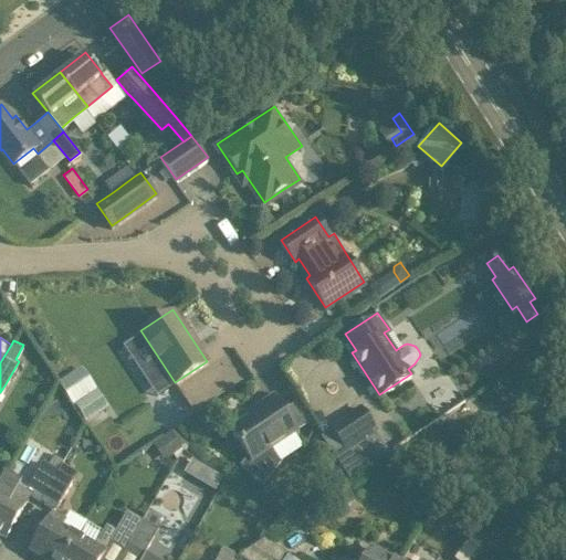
[(96,386),(81,362),(59,377),(74,400),(96,386)]
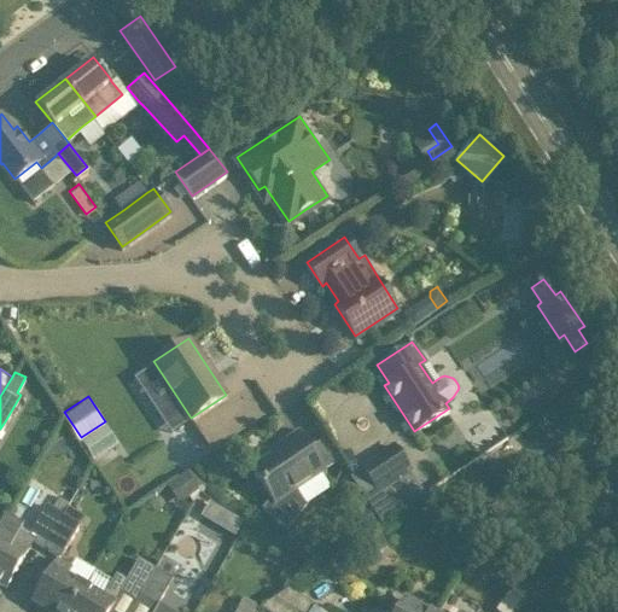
[(251,466),(258,476),(270,495),(262,506),(287,526),(307,501),(296,487),(324,468),(298,430),(279,442),(281,447),(251,466)]
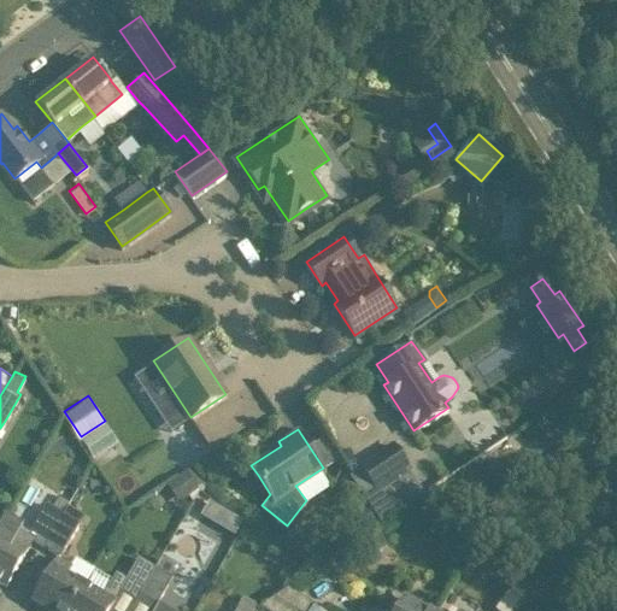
[(393,442),(376,453),(362,463),(363,465),(377,487),(392,477),(407,468),(410,465),(393,442)]
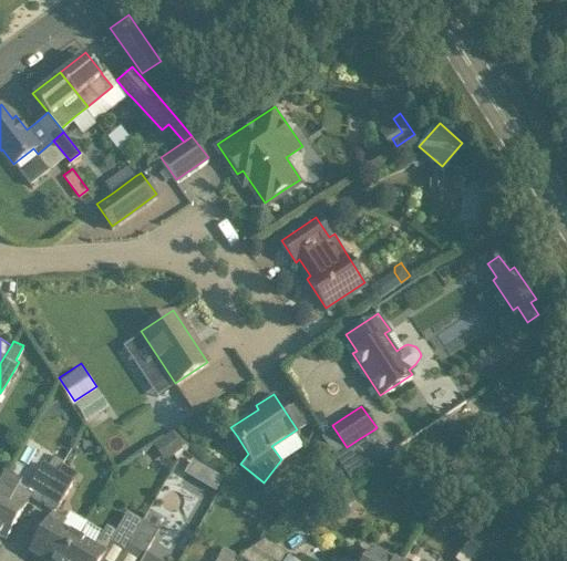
[(182,446),(171,429),(161,435),(172,452),(182,446)]
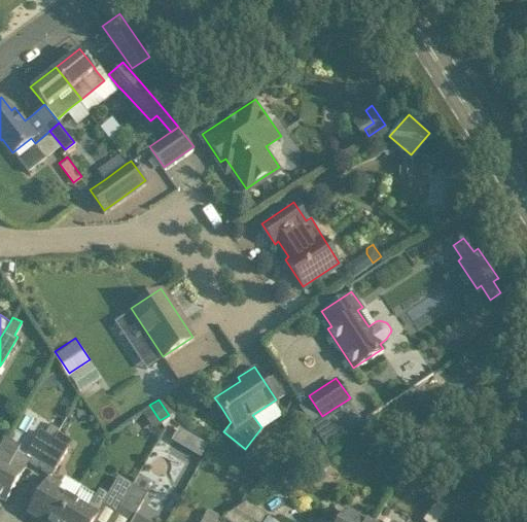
[(45,430),(55,437),(59,429),(60,426),(50,421),(45,430)]
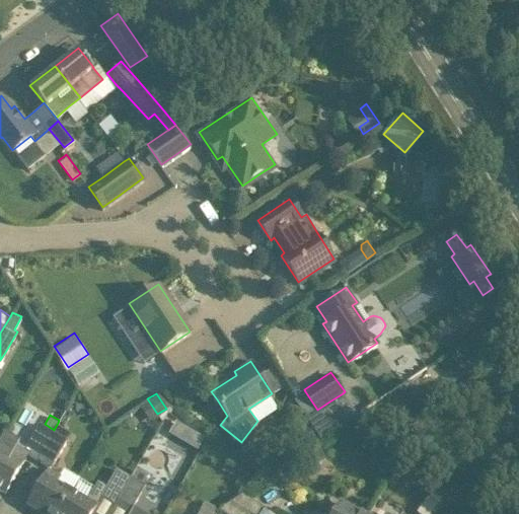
[(36,457),(54,430),(45,424),(40,421),(23,447),(4,435),(5,434),(4,433),(0,440),(0,488),(5,491),(22,461),(27,452),(36,457)]
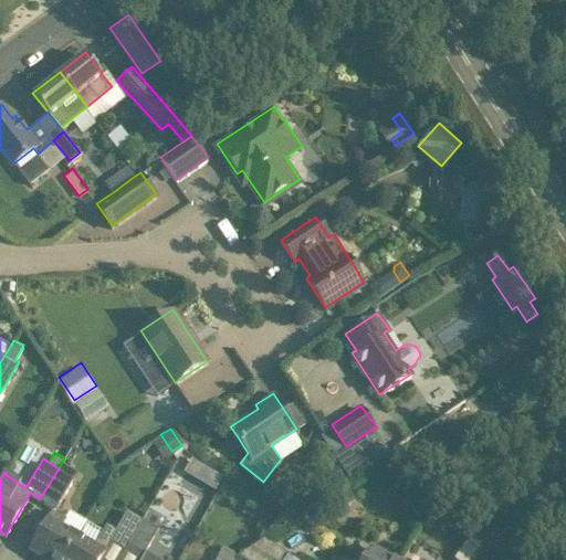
[(348,476),(341,464),(327,473),(335,485),(348,476)]
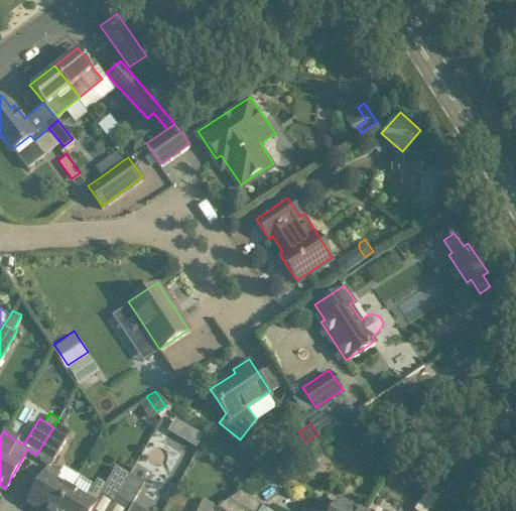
[(192,426),(185,438),(196,444),(203,432),(192,426)]
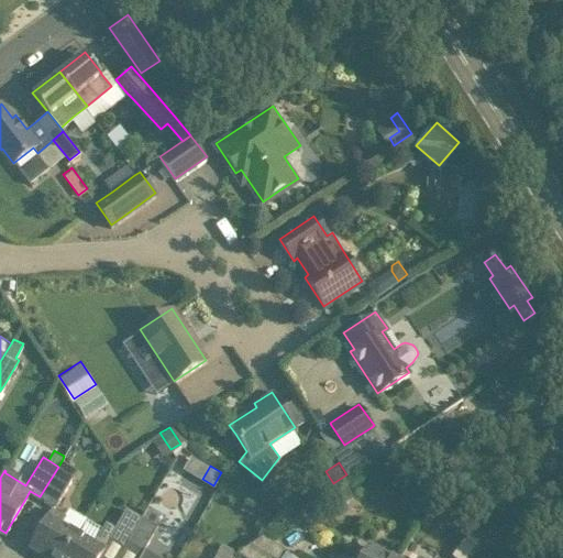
[(54,505),(72,474),(58,467),(40,496),(54,505)]
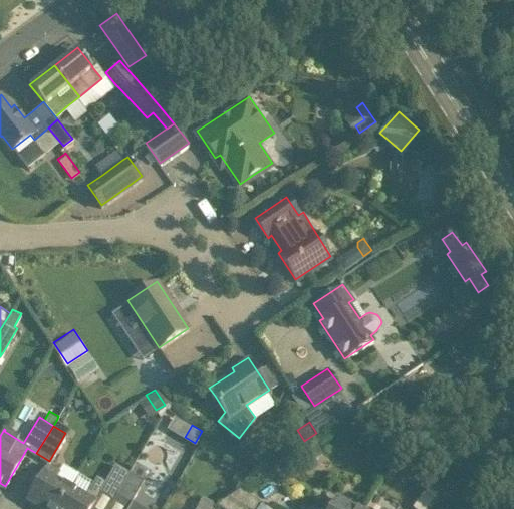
[(322,451),(315,437),(303,444),(310,457),(322,451)]
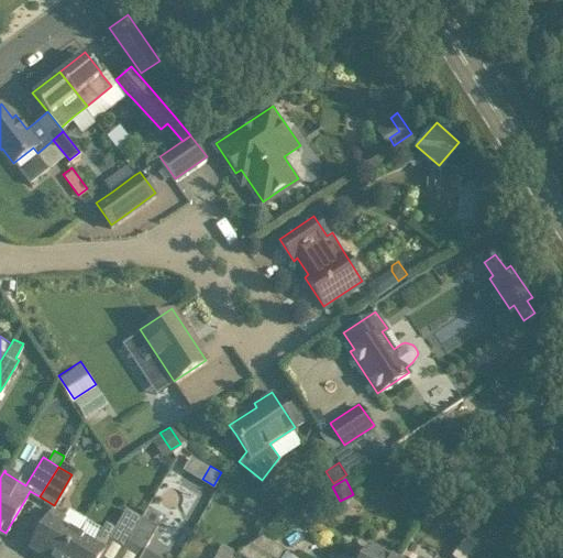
[(97,557),(105,547),(110,537),(124,546),(128,539),(142,515),(127,506),(116,526),(106,521),(94,540),(77,532),(61,557),(97,557)]
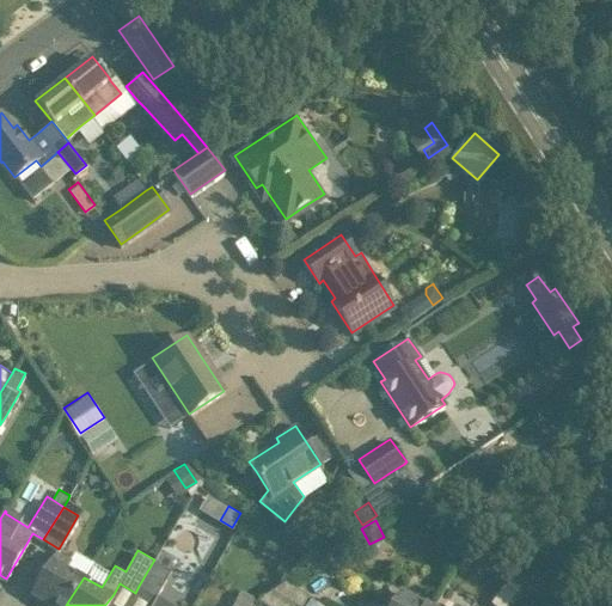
[(54,605),(66,605),(84,577),(83,576),(66,567),(69,559),(56,551),(32,593),(54,605)]
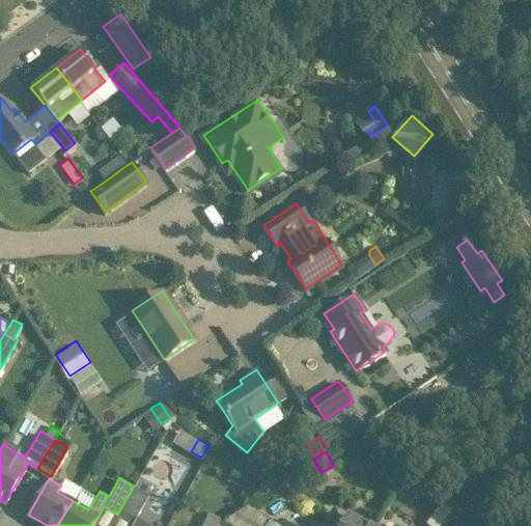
[(136,517),(136,516),(135,516),(147,494),(134,486),(120,508),(136,517)]
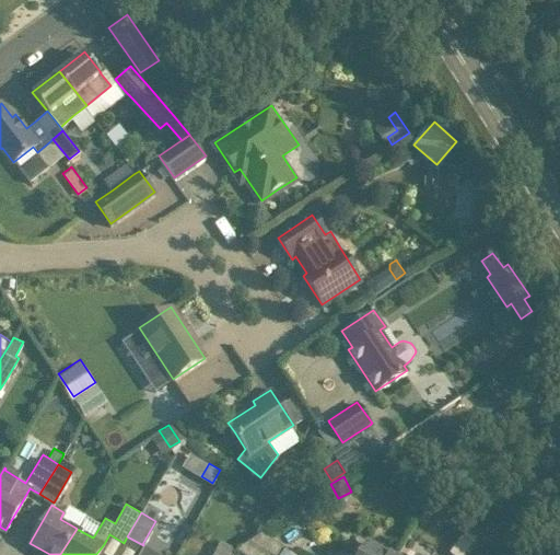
[(456,554),(463,554),(477,536),(466,528),(450,550),(456,554)]
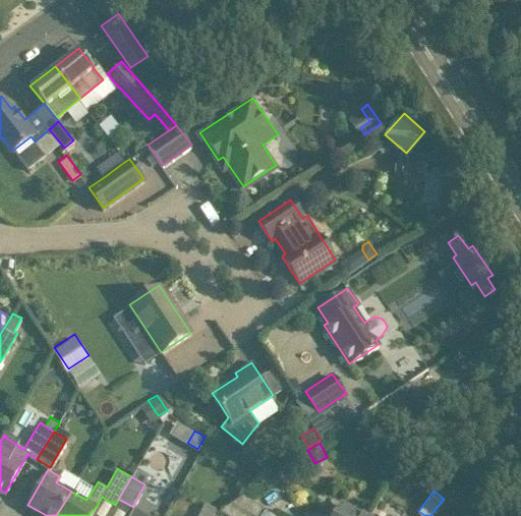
[(243,494),(232,502),(251,513),(256,515),(263,506),(243,494)]
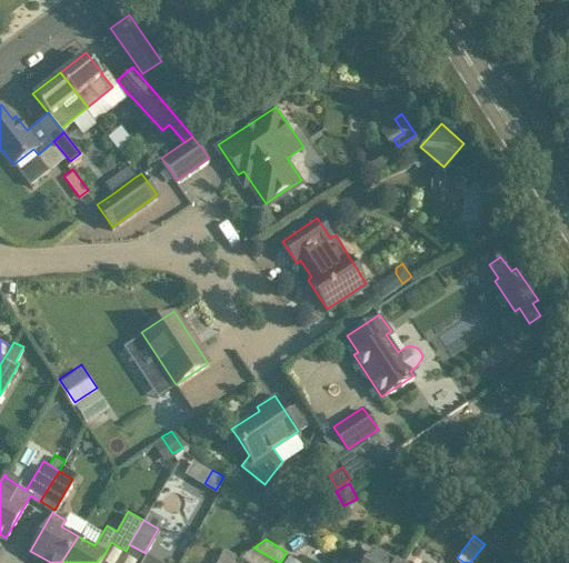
[(271,562),(275,560),(253,548),(241,555),(252,562),(271,562)]
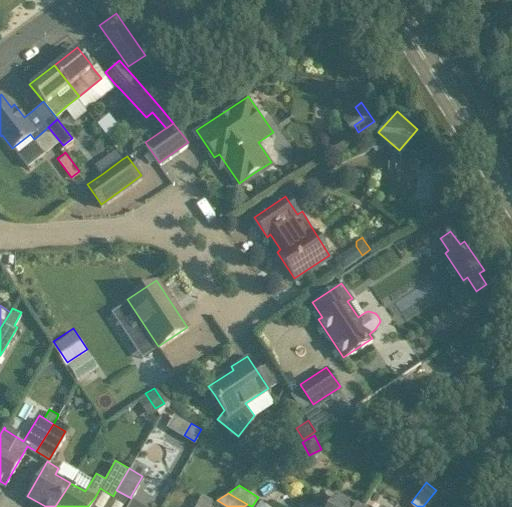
[(360,506),(335,493),(327,506),(360,506)]
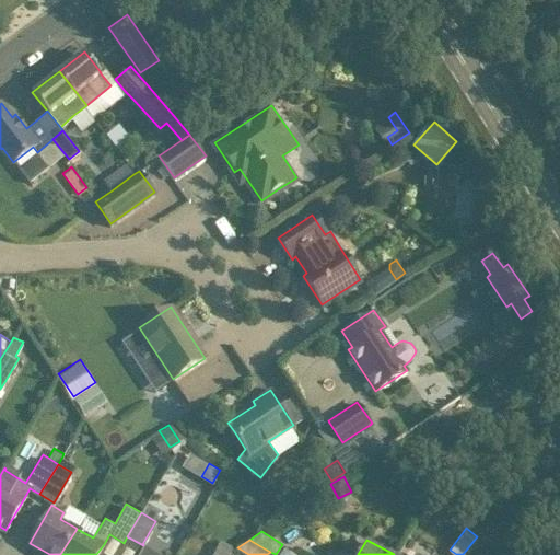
[(346,543),(339,554),(357,554),(360,551),(346,543)]
